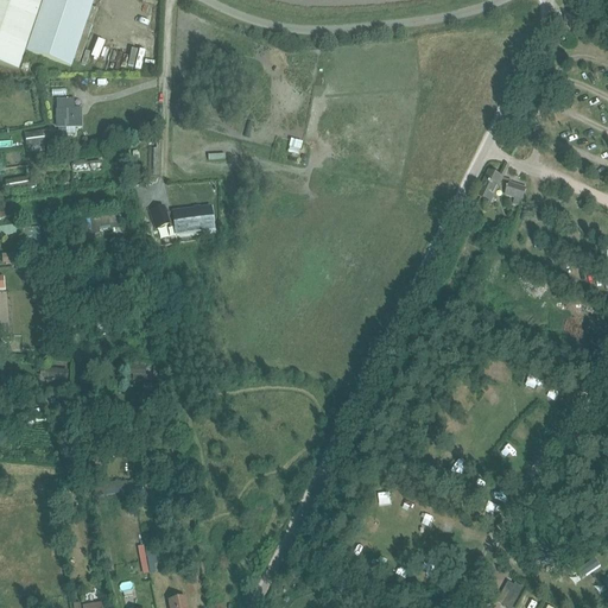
[(0,0),(0,67),(19,74),(26,54),(71,69),(94,0),(0,0)]
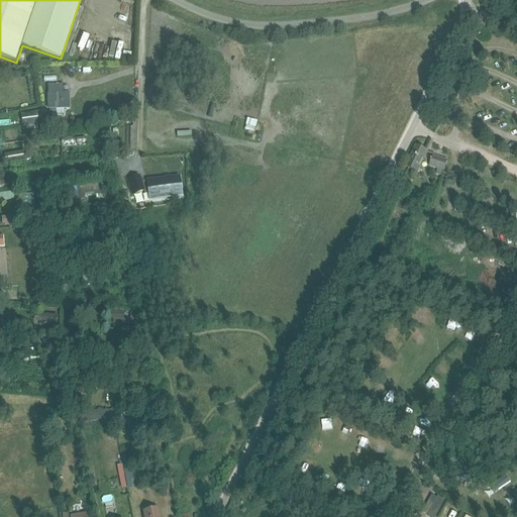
[(117,22),(115,28),(131,32),(132,26),(117,22)]
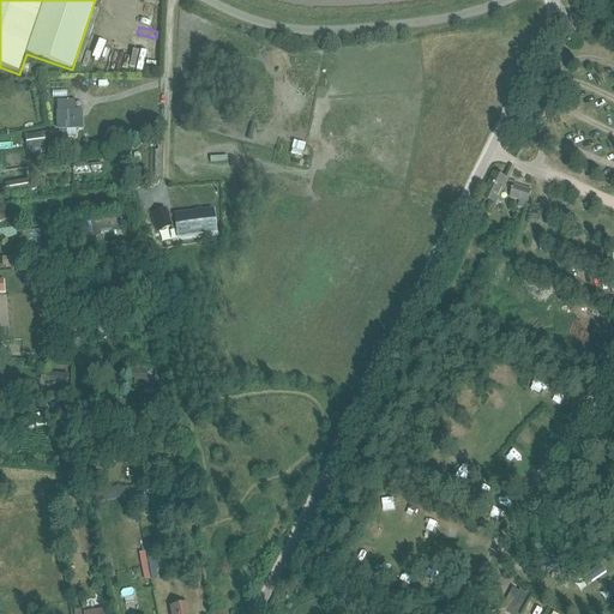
[(97,60),(104,42),(98,38),(90,58),(97,60)]
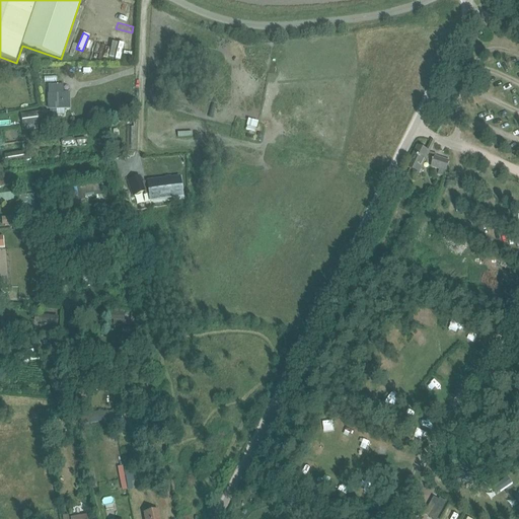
[(108,58),(121,59),(122,42),(109,42),(108,58)]
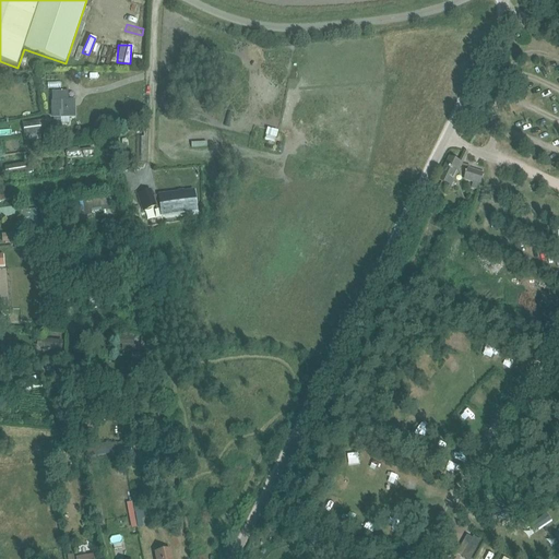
[(75,118),(75,99),(69,99),(69,91),(52,91),(52,100),(51,100),(51,118),(61,118),(61,123),(70,123),(70,118),(75,118)]
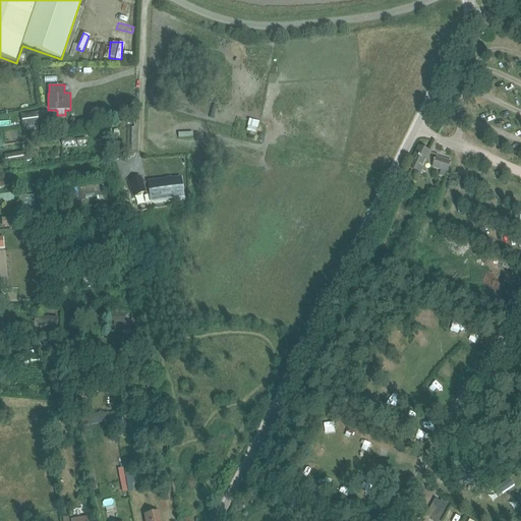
[(22,129),(44,126),(42,113),(21,116),(22,129)]
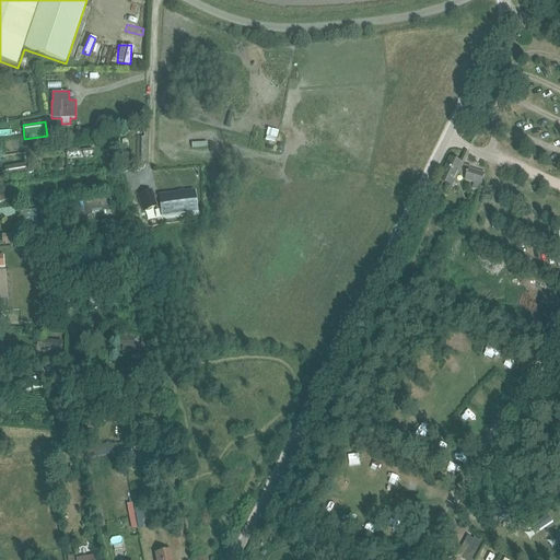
[(267,128),(265,140),(275,142),(277,129),(267,128)]
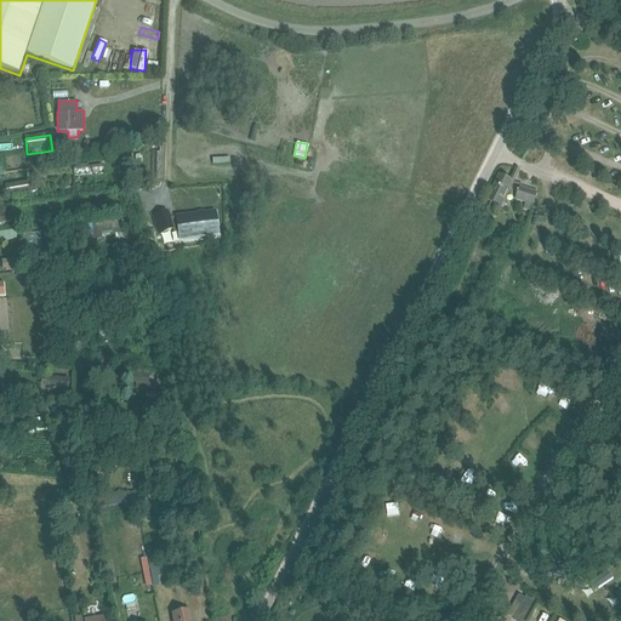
[(488,201),(501,208),(502,209),(520,171),(516,169),(510,181),(500,176),(488,201)]
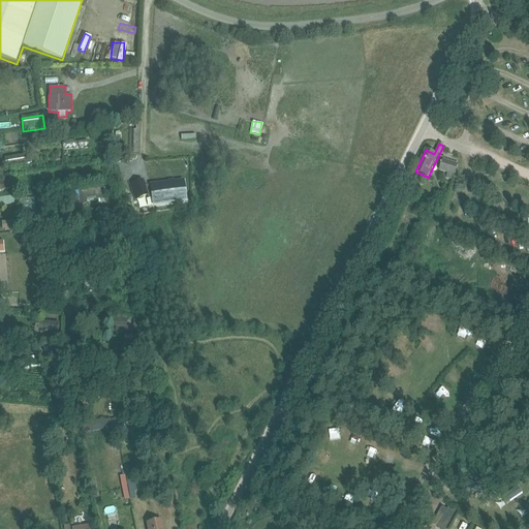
[(6,168),(29,164),(28,155),(4,159),(6,168)]
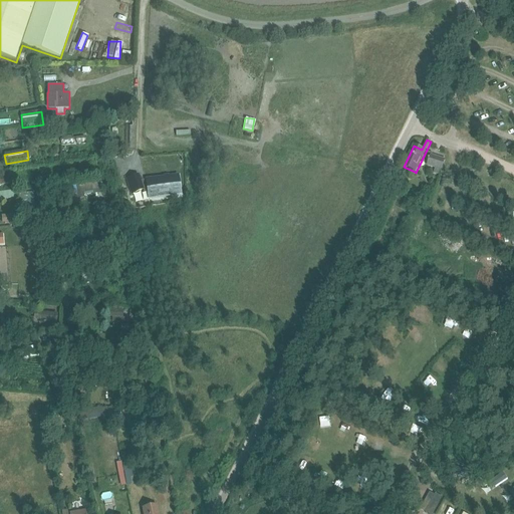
[(440,177),(446,161),(431,156),(427,167),(436,170),(434,174),(440,177)]
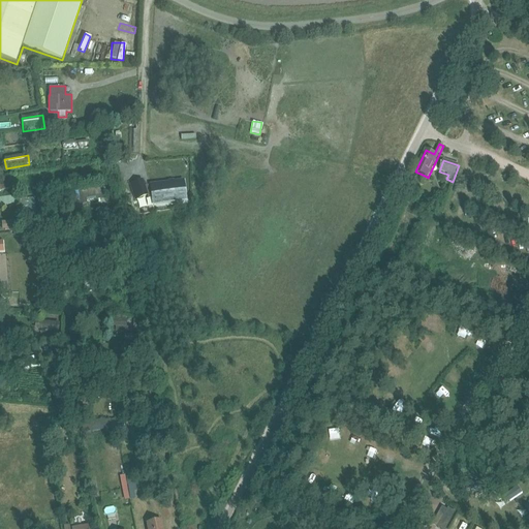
[(142,182),(130,185),(134,195),(135,199),(147,195),(152,195),(153,205),(186,200),(183,181),(151,185),(144,186),(142,182)]
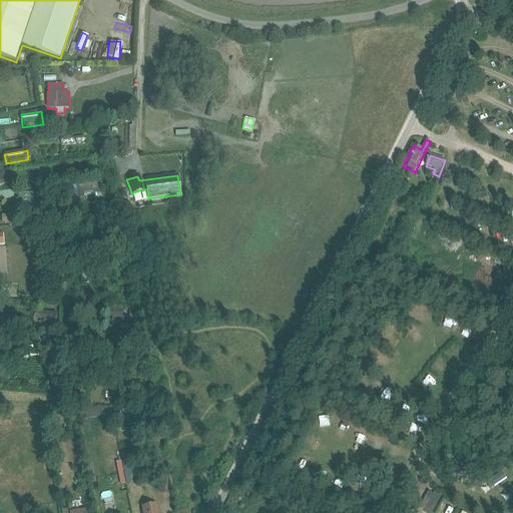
[(90,181),(66,185),(67,193),(77,192),(78,199),(84,198),(84,195),(93,194),(100,193),(100,191),(104,191),(103,182),(99,183),(99,182),(91,183),(90,181)]
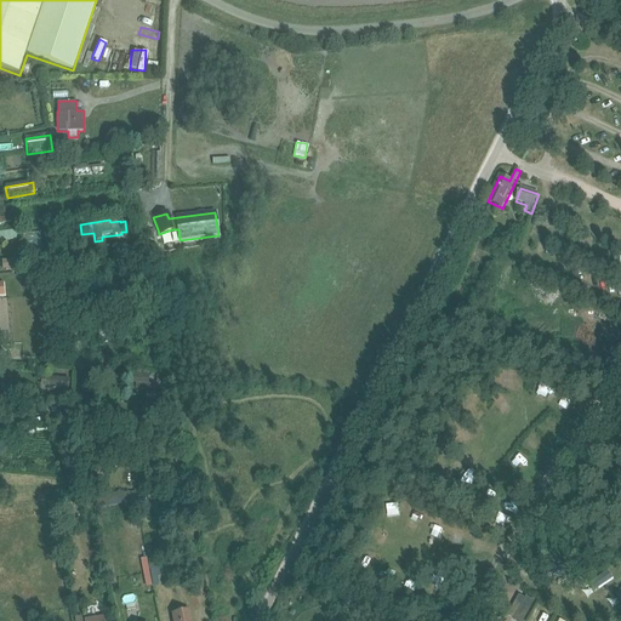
[(0,243),(22,240),(21,231),(0,233),(0,243)]
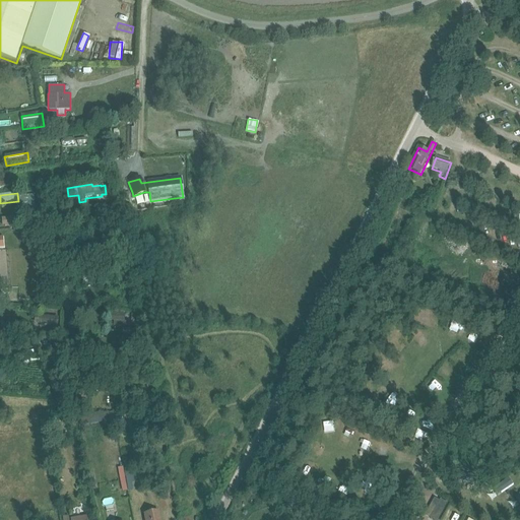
[(28,221),(37,220),(34,196),(19,197),(20,211),(27,210),(28,221)]
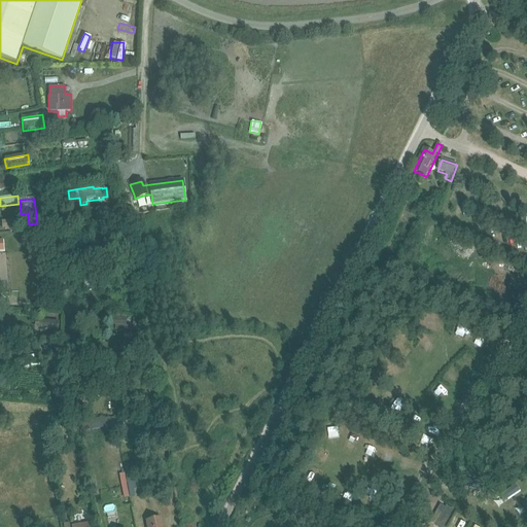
[(15,220),(1,221),(2,230),(16,229),(15,220)]
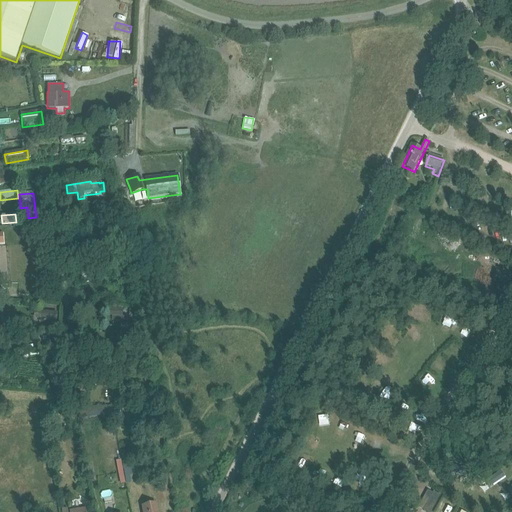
[(79,269),(84,285),(89,283),(85,272),(91,270),(89,267),(84,268),(83,267),(79,269)]
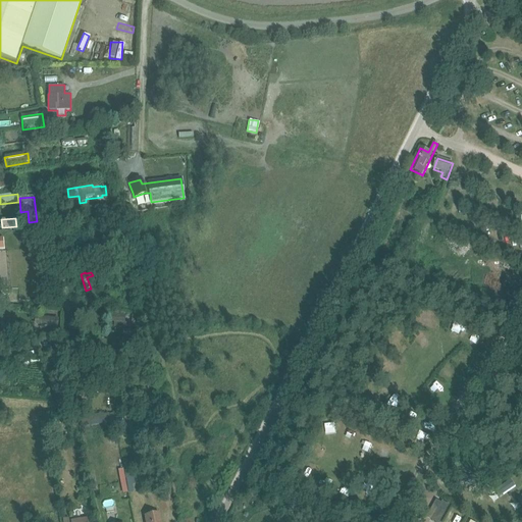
[(427,323),(429,317),(420,314),(418,320),(427,323)]
